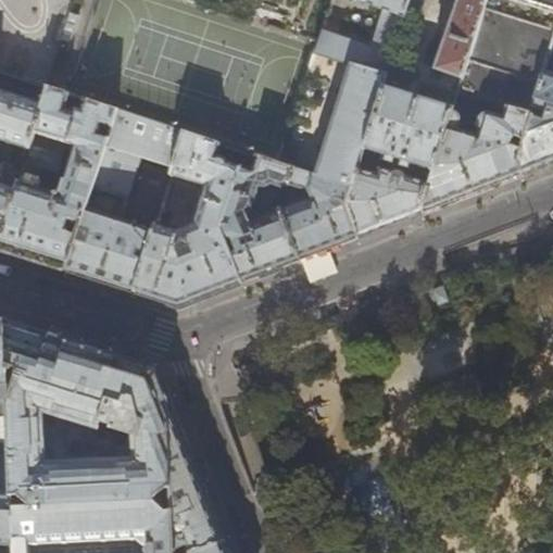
[(361,0),(380,8),(375,27),(397,34),(405,7),(406,0),(361,0)]
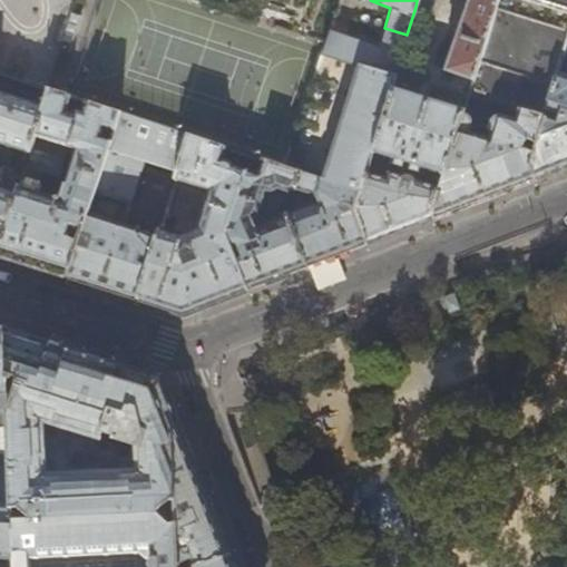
[(417,0),(416,7),(428,11),(431,0),(466,0),(443,68),(472,78),(478,60),(495,6),(496,0),(417,0)]
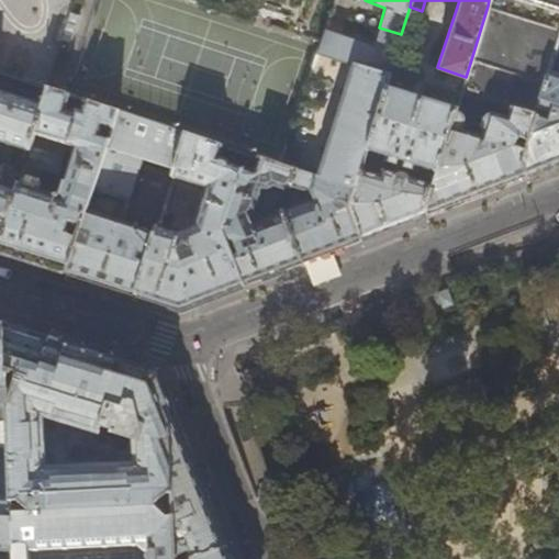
[(558,31),(558,28),(488,6),(471,59),(543,81),(558,31)]
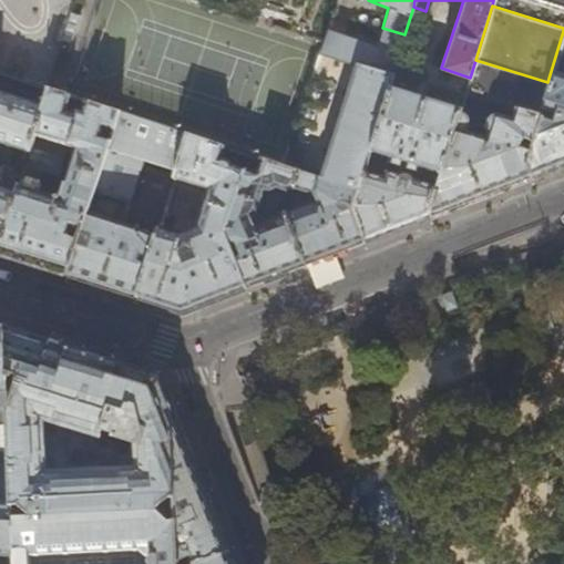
[(80,14),(70,11),(61,38),(71,41),(80,14)]
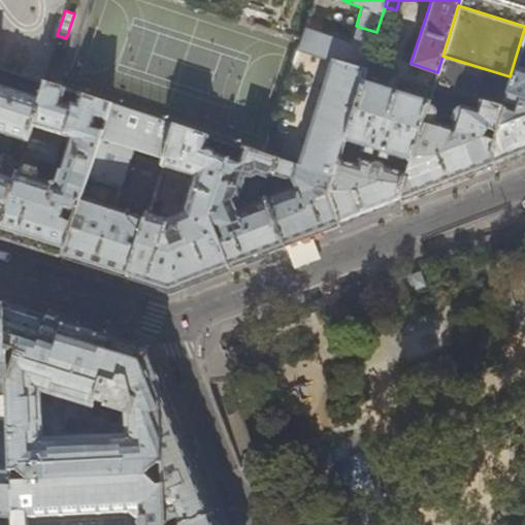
[(350,43),(303,28),(298,41),(295,51),(307,55),(329,61),(295,164),(331,175),(342,141),(343,138),(361,80),(376,32),(356,26),(350,43)]
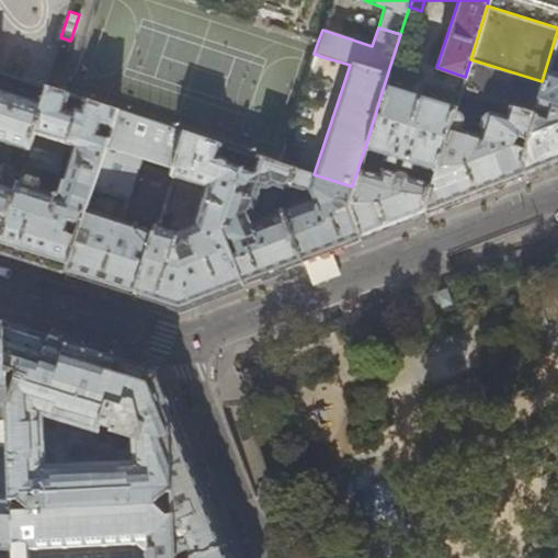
[(557,31),(542,81),(532,113),(535,114),(522,159),(523,172),(557,159),(557,31)]
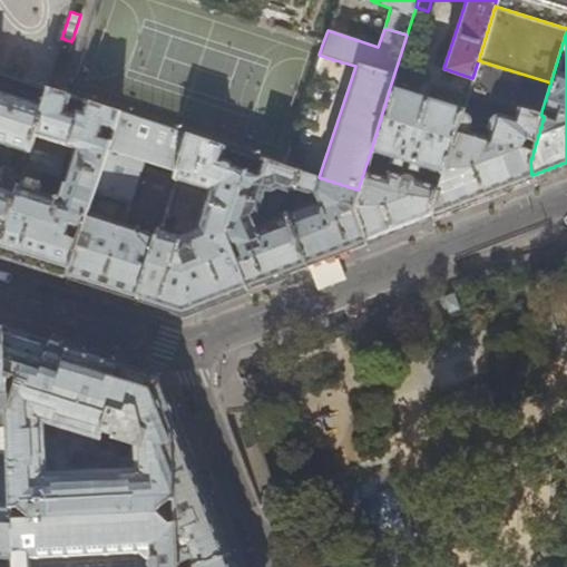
[(47,88),(0,71),(0,232),(19,174),(23,163),(25,157),(6,152),(0,154),(0,179),(2,181),(1,186),(0,185),(0,142),(27,149),(47,88)]
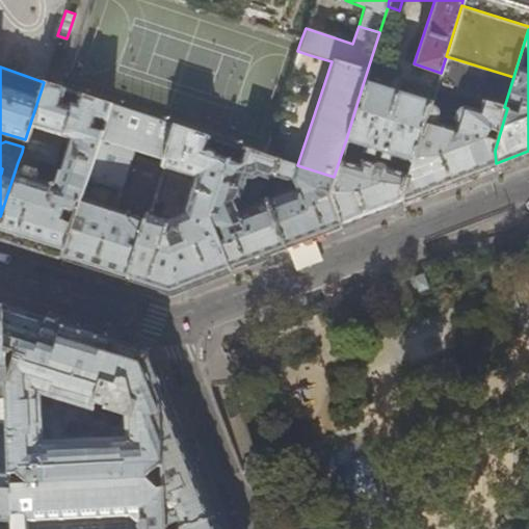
[(431,101),(364,81),(346,139),(375,148),(377,140),(386,143),(385,150),(414,158),(431,101)]
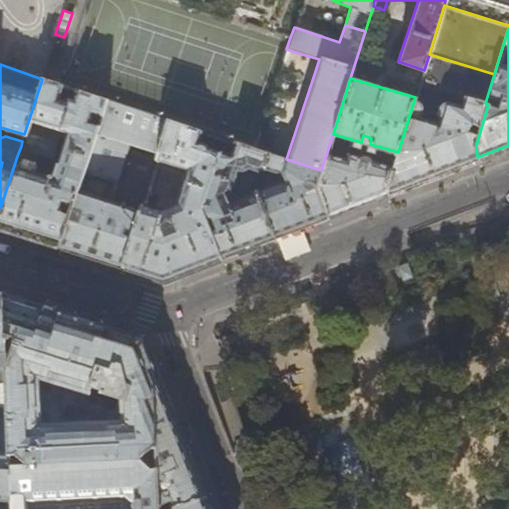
[(104,99),(42,79),(24,134),(22,141),(21,146),(49,155),(58,128),(66,130),(51,177),(33,171),(35,165),(33,161),(17,156),(0,208),(0,227),(25,236),(58,246),(68,214),(59,211),(62,200),(72,203),(104,99)]
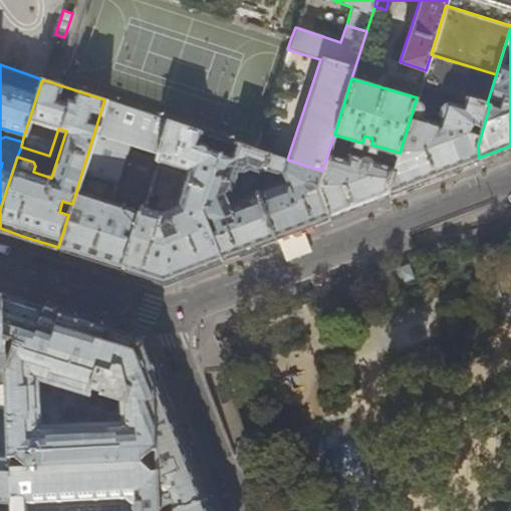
[(421,84),(417,97),(400,153),(399,157),(388,194),(440,174),(479,158),(478,146),(490,104),(487,103),(466,97),(464,106),(449,101),(446,102),(444,103),(443,105),(439,114),(430,112),(433,101),(437,102),(440,96),(447,97),(452,97),(453,93),(421,84)]
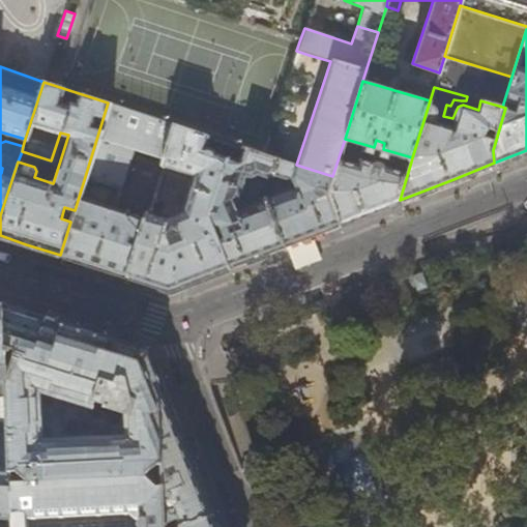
[(174,124),(108,103),(75,210),(70,222),(60,255),(93,265),(126,275),(146,215),(129,210),(130,206),(124,204),(123,208),(113,205),(132,145),(165,155),(174,124)]
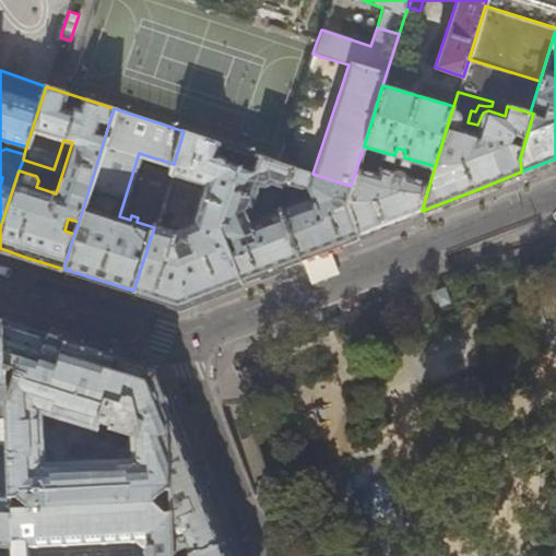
[(220,143),(184,131),(174,164),(170,173),(205,182),(192,221),(176,228),(155,222),(154,227),(133,291),(152,296),(178,305),(214,291),(239,281),(221,228),(241,166),(226,162),(225,158),(224,155),(221,154),(217,154),(216,152),(220,143)]
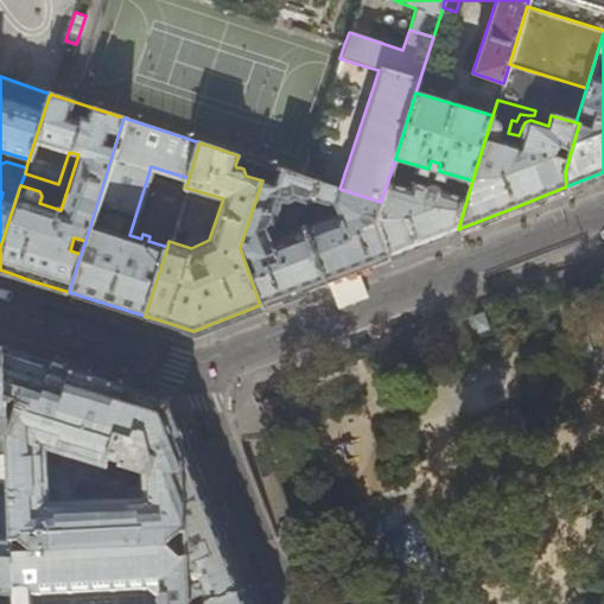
[(439,171),(428,169),(395,159),(394,163),(381,202),(375,220),(388,255),(427,240),(458,229),(471,185),(472,180),(439,171)]
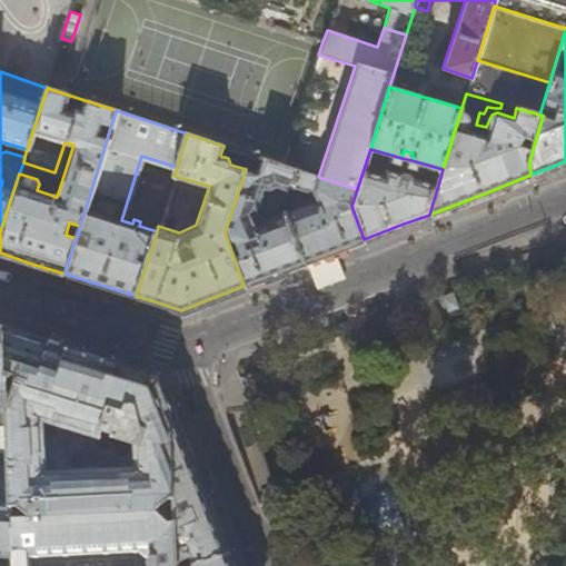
[(250,155),(246,169),(225,232),(244,286),(275,274),(304,262),(285,210),(272,215),(269,207),(261,210),(260,215),(261,219),(254,222),(251,216),(256,210),(264,187),(267,189),(275,185),(286,189),(293,186),(298,170),(256,156),(250,155)]
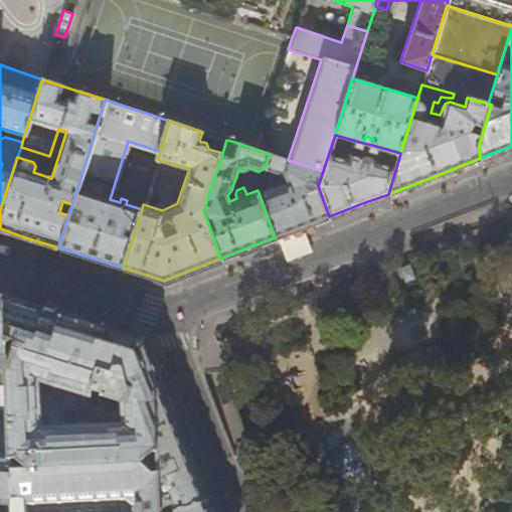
[(288,160),(270,154),(265,168),(283,173),(286,180),(258,190),(275,237),(302,227),(329,216),(318,186),(323,171),(288,160)]
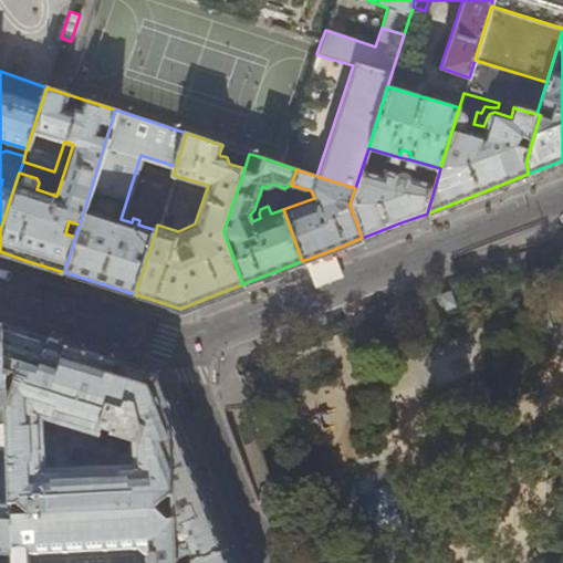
[(159,379),(145,367),(82,347),(1,322),(6,407),(8,462),(11,514),(31,513),(153,508),(173,508),(168,403),(163,387),(159,379)]
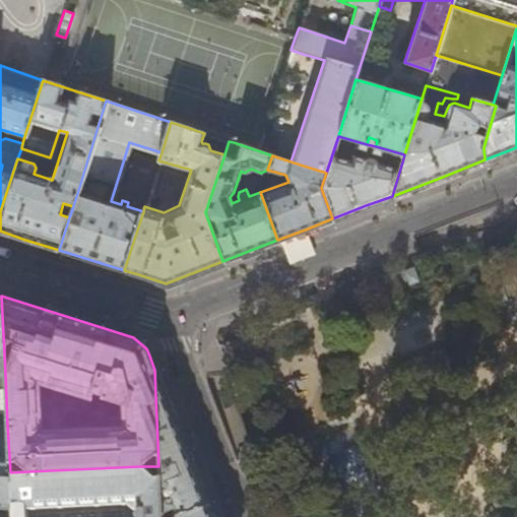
[(154,370),(158,466),(158,476),(159,516),(174,516),(206,504),(190,460),(154,370)]
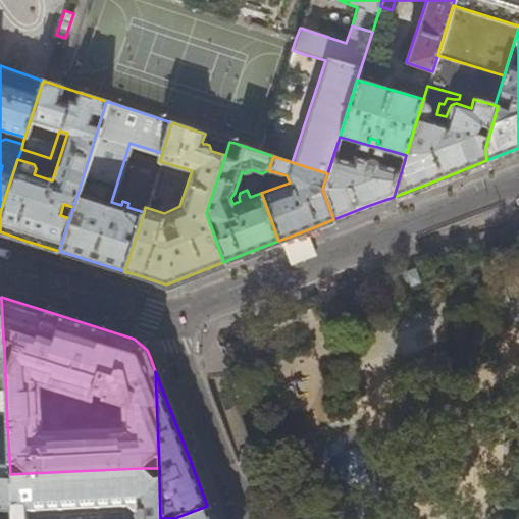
[(7,426),(0,425),(0,477),(10,478),(10,474),(7,426)]
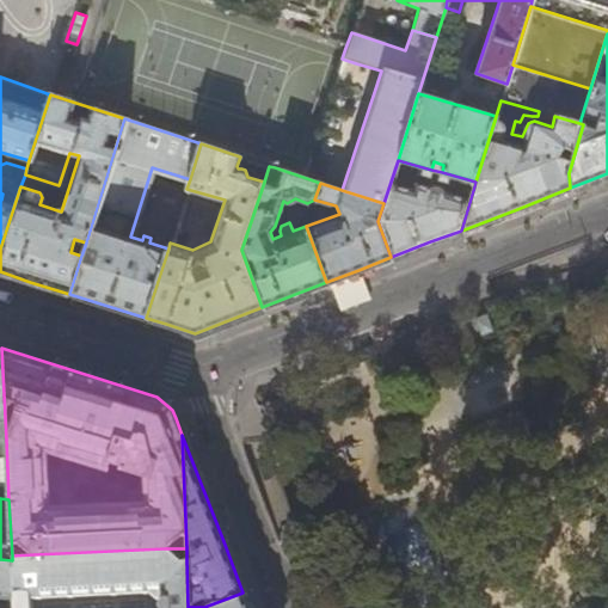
[(165,548),(34,554),(20,569),(12,569),(13,607),(249,607),(243,593),(204,607),(188,607),(186,560),(178,560),(165,548)]
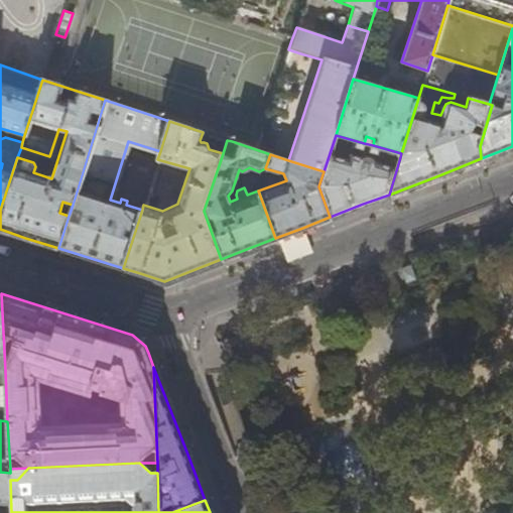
[(11,512),(10,480),(10,473),(0,472),(0,512),(11,512)]
